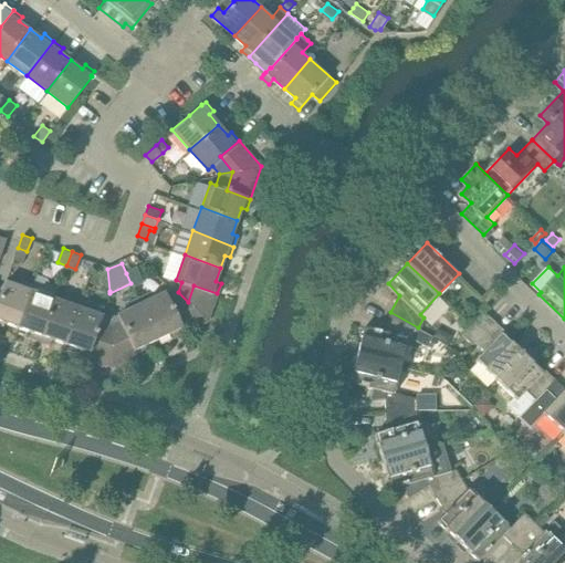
[(137,268),(126,273),(131,283),(133,289),(144,284),(137,268)]
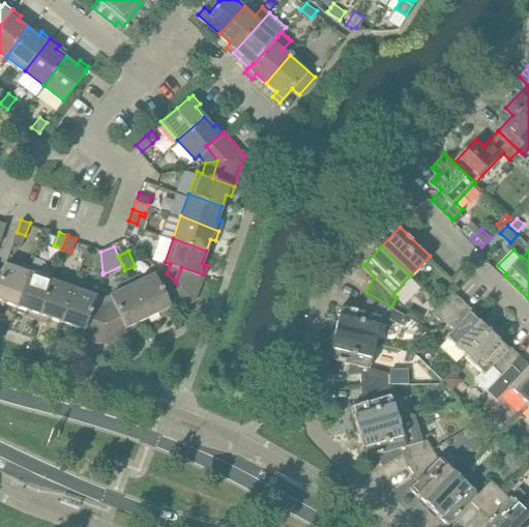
[(31,265),(21,296),(18,305),(30,310),(28,315),(38,318),(52,279),(56,268),(47,265),(43,260),(34,257),(31,265)]
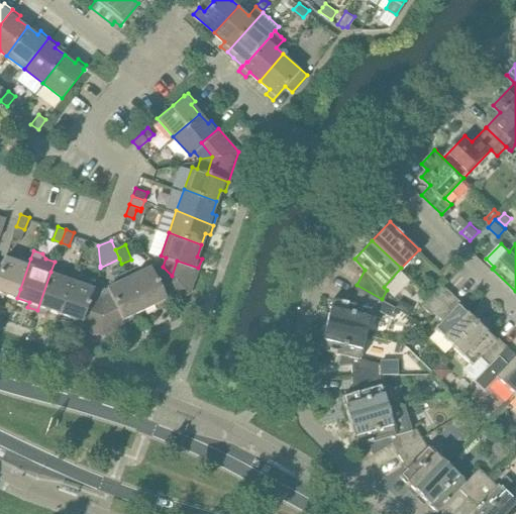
[(17,298),(20,289),(30,259),(20,254),(18,261),(6,257),(0,272),(0,297),(4,298),(5,294),(17,298)]
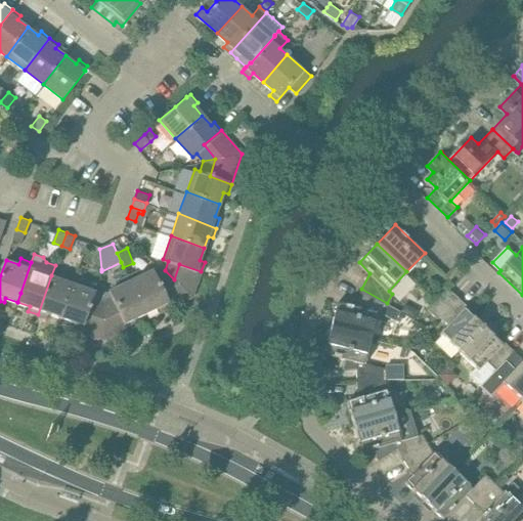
[(192,296),(201,271),(179,264),(174,279),(160,286),(170,307),(192,296)]
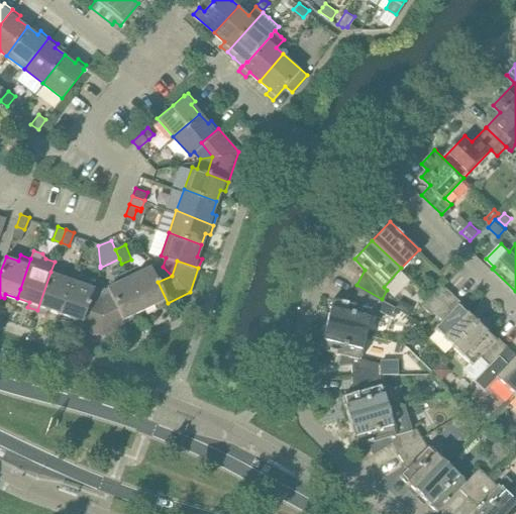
[(127,271),(135,289),(144,308),(157,303),(159,307),(168,303),(158,282),(172,276),(163,267),(155,271),(151,266),(140,271),(137,266),(127,271)]
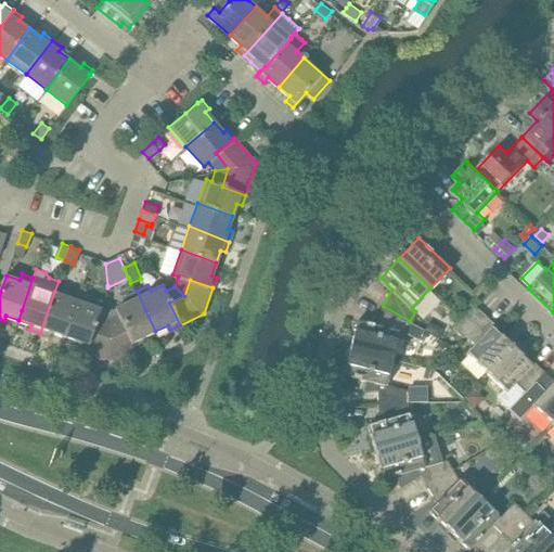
[(66,296),(54,292),(40,333),(50,336),(52,332),(65,336),(80,294),(68,290),(66,296)]
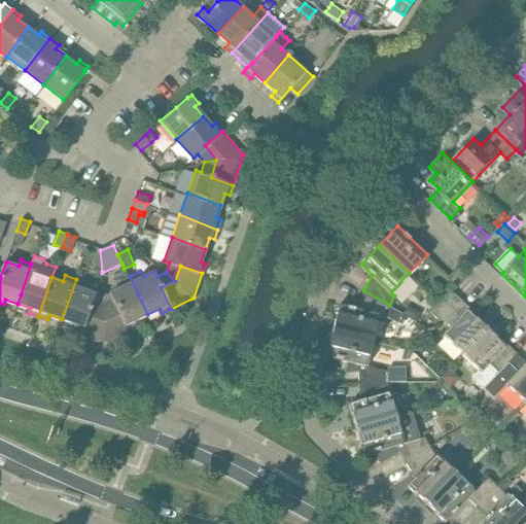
[(123,286),(104,295),(105,314),(119,307),(129,328),(138,324),(136,320),(147,314),(138,294),(130,276),(119,281),(123,286)]
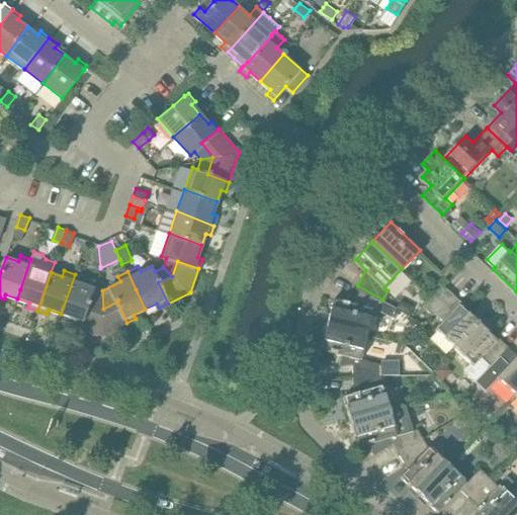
[(85,277),(75,274),(61,314),(72,318),(71,323),(80,326),(88,304),(103,309),(102,290),(83,283),(85,277)]
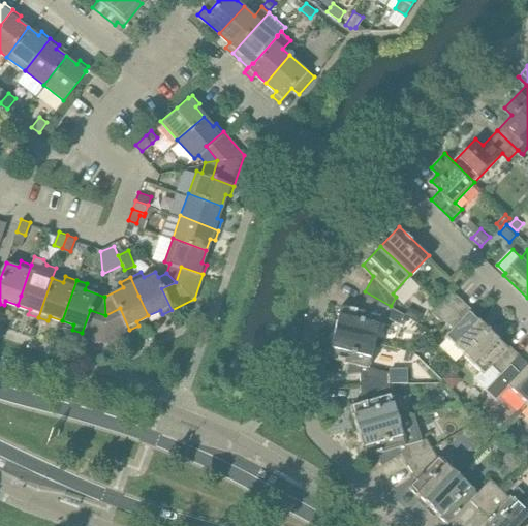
[(432,311),(441,320),(444,318),(463,299),(453,289),(432,311)]
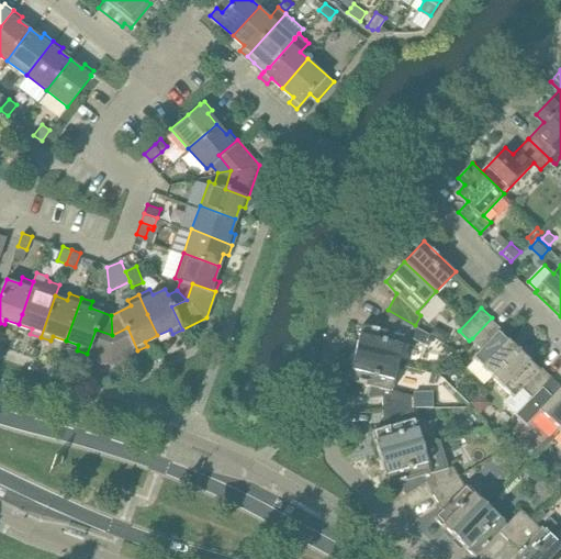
[(362,324),(355,351),(397,361),(404,335),(410,336),(410,335),(425,343),(429,334),(415,325),(388,310),(378,327),(362,324)]
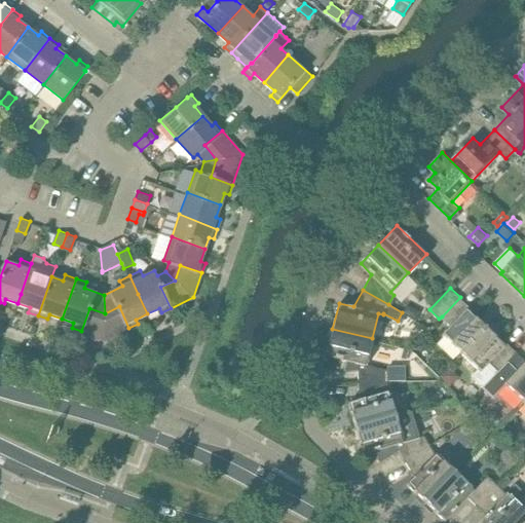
[(442,333),(461,351),(485,327),(466,308),(470,306),(460,297),(442,316),(450,325),(442,333)]
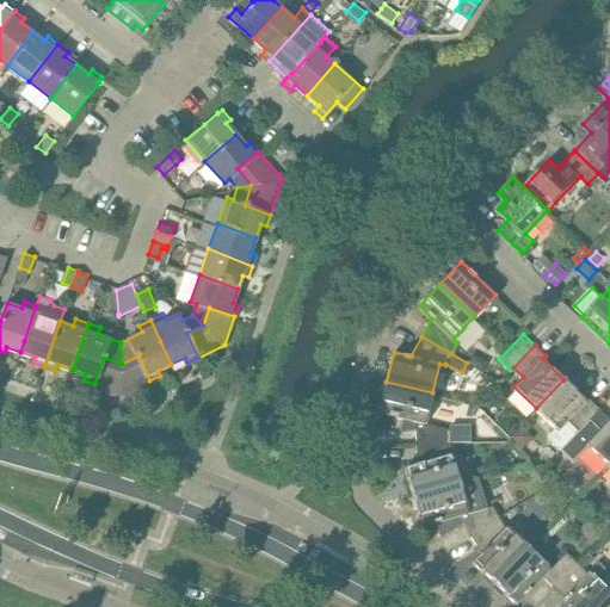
[(104,358),(94,384),(123,394),(149,381),(139,355),(122,364),(104,358)]
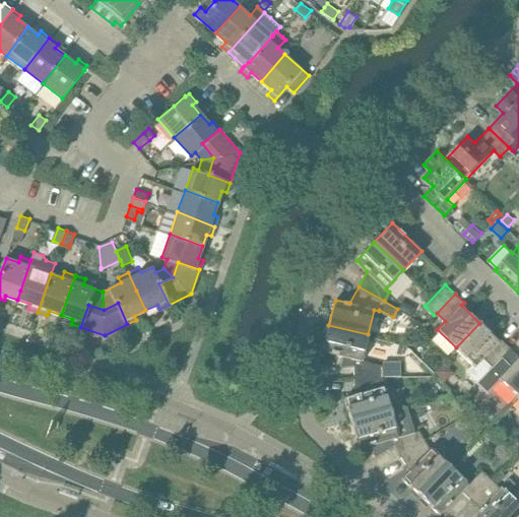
[(407,303),(402,311),(411,316),(415,308),(407,303)]
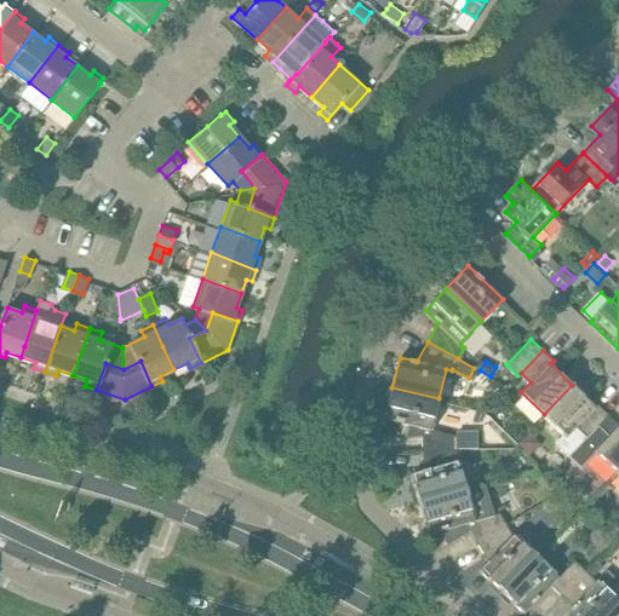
[(572,385),(544,414),(563,433),(555,442),(568,455),(578,445),(609,413),(597,403),(595,407),(572,385)]
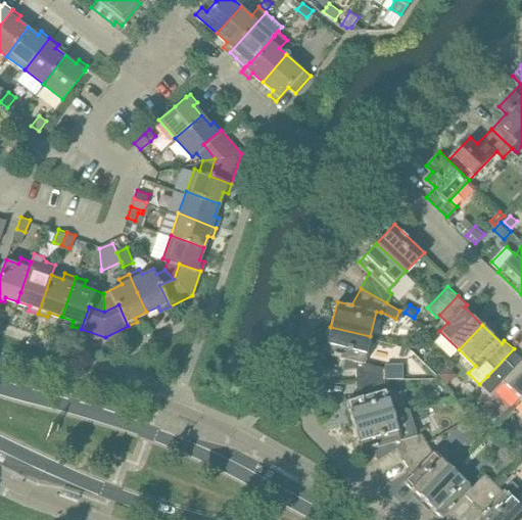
[(356,361),(356,378),(385,377),(385,366),(364,361),(370,336),(330,327),(324,352),(356,361)]
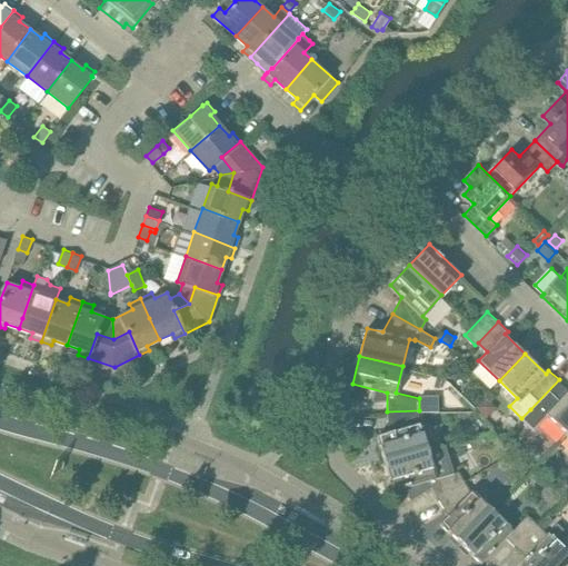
[(560,438),(567,430),(567,388),(559,379),(530,409),(539,400),(548,409),(546,413),(558,425),(552,430),(560,438)]
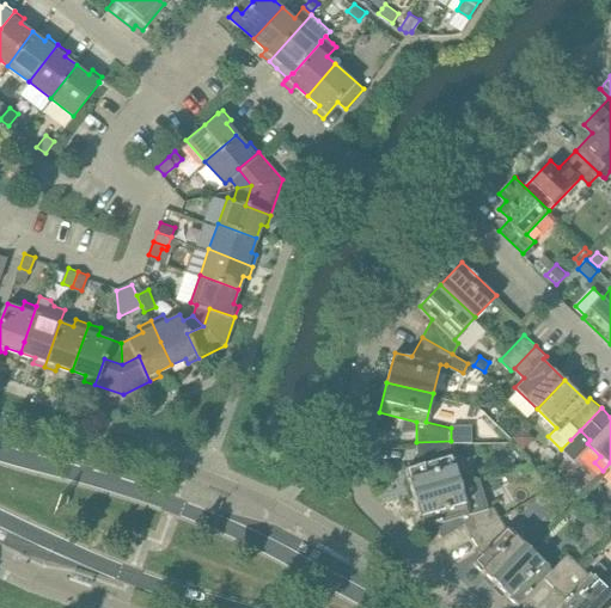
[(451,453),(451,441),(416,442),(417,464),(405,467),(415,497),(460,484),(451,453)]
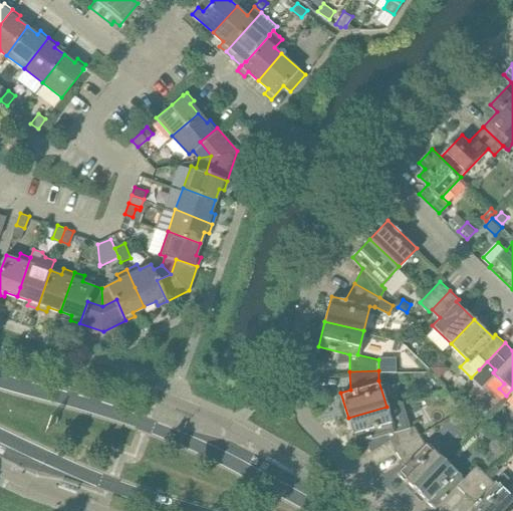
[(409,426),(403,402),(387,407),(348,418),(355,443),(367,439),(370,451),(390,439),(395,449),(420,434),(414,424),(409,426)]
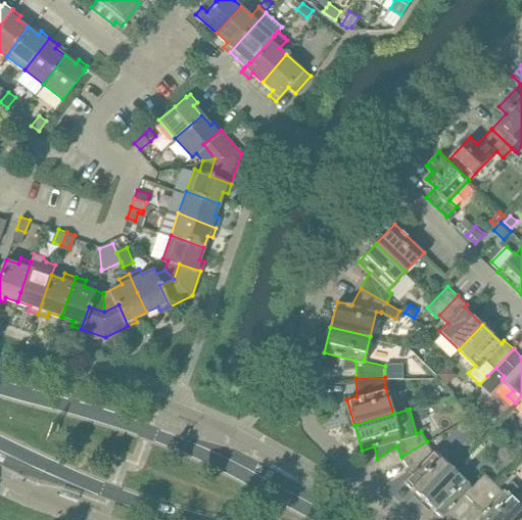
[(404,480),(423,499),(452,468),(432,450),(427,441),(401,457),(411,472),(404,480)]
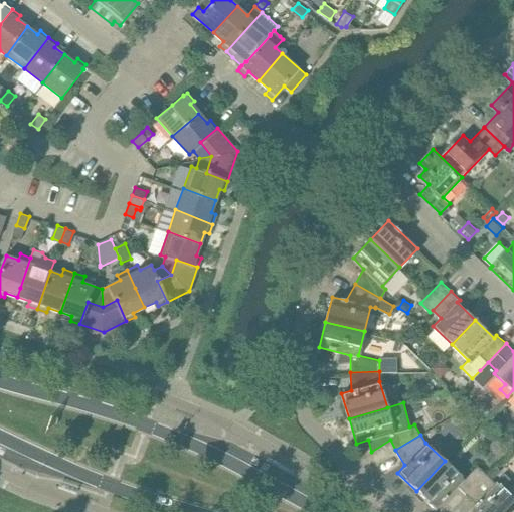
[(458,486),(467,495),(487,473),(477,464),(463,479),(445,461),(416,491),(436,509),(458,486)]
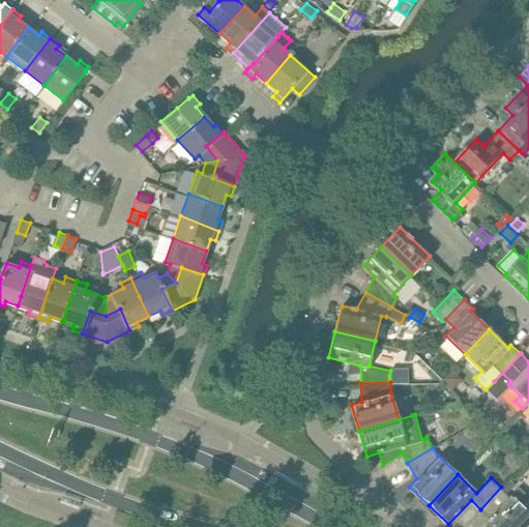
[(481,526),(517,526),(528,514),(528,496),(519,487),(510,496),(506,492),(515,482),(509,478),(501,487),(480,509),(489,518),(481,526)]
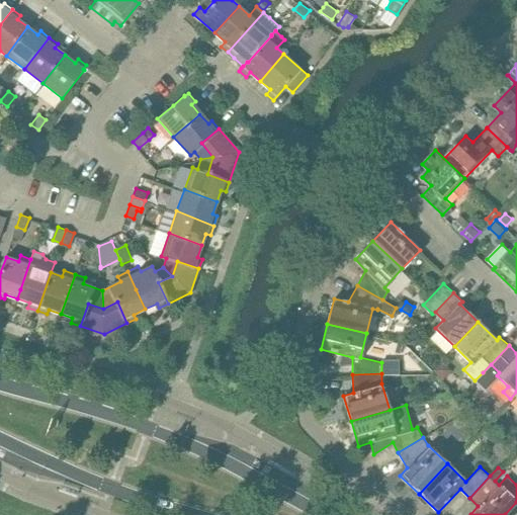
[(516,502),(505,514),(516,514),(516,502)]
